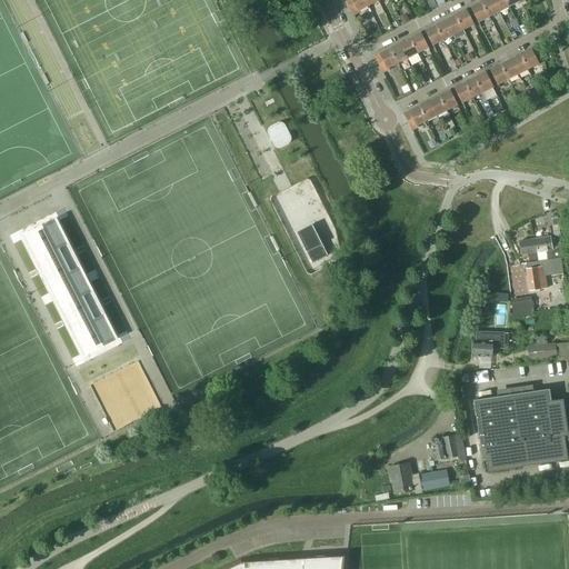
[(365,0),(346,0),(352,13),(368,6),(365,0)]
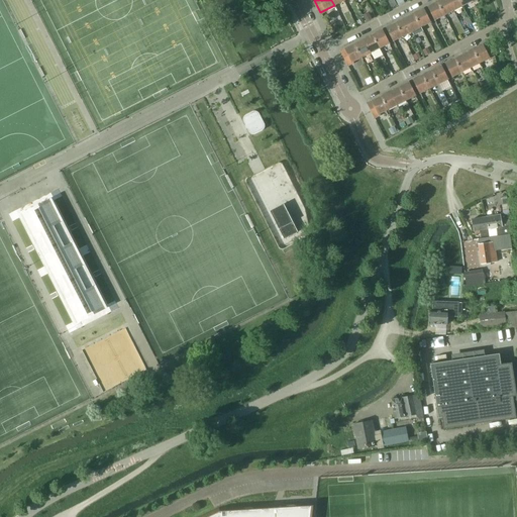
[(447,0),(442,0),(437,3),(444,15),(452,11),(447,0)]
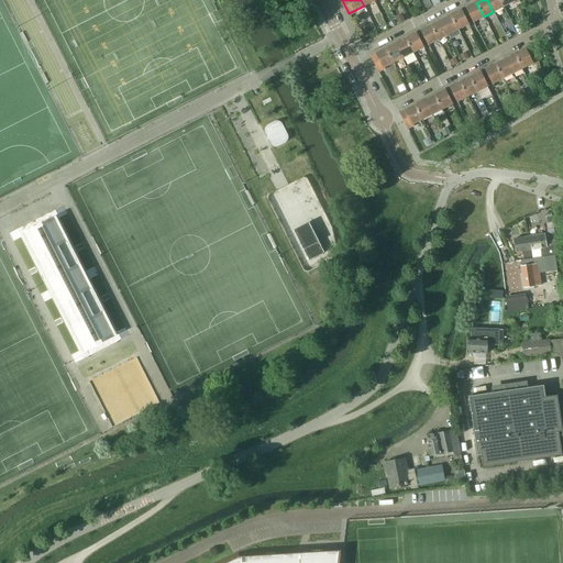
[(498,0),(487,0),(493,12),(503,7),(498,0)]
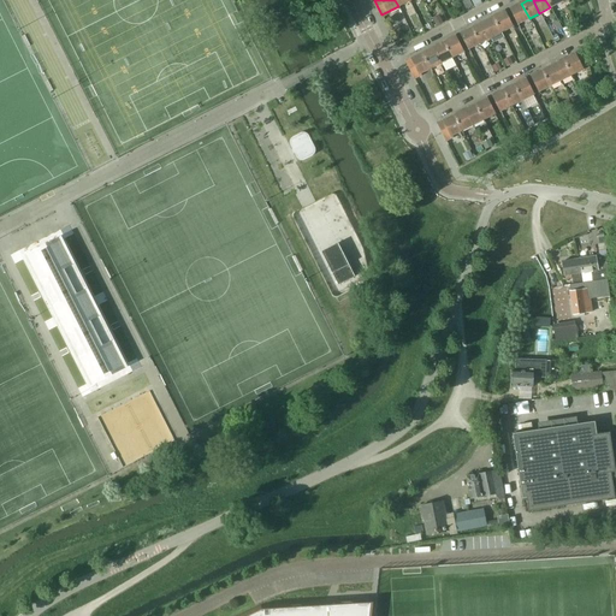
[(521,4),(510,9),(517,24),(529,18),(521,4)]
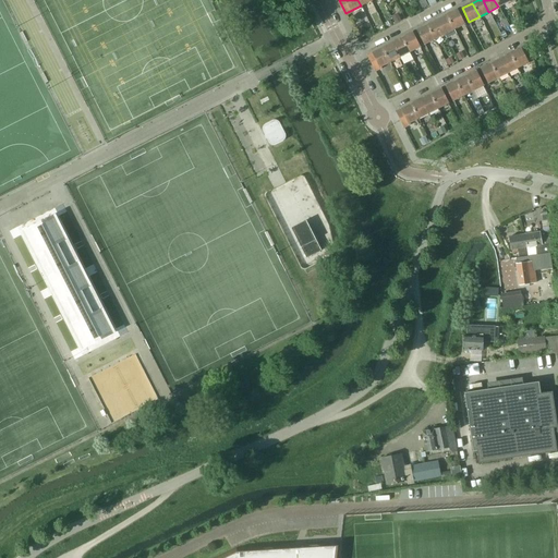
[(457,11),(447,16),(453,29),(464,24),(457,11)]
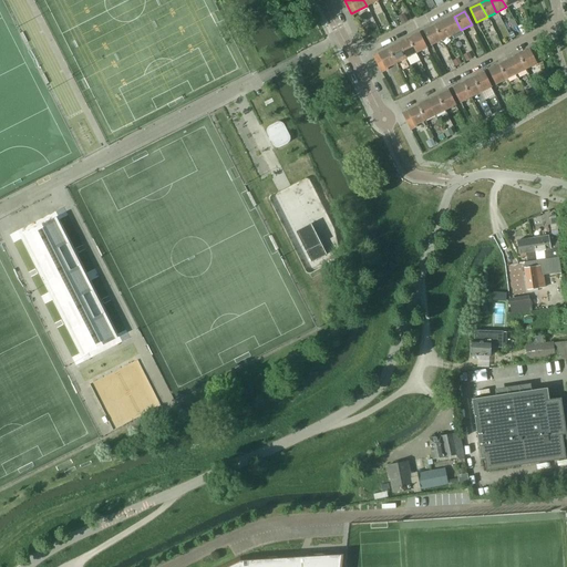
[(404,14),(398,17),(402,24),(408,21),(404,14)]
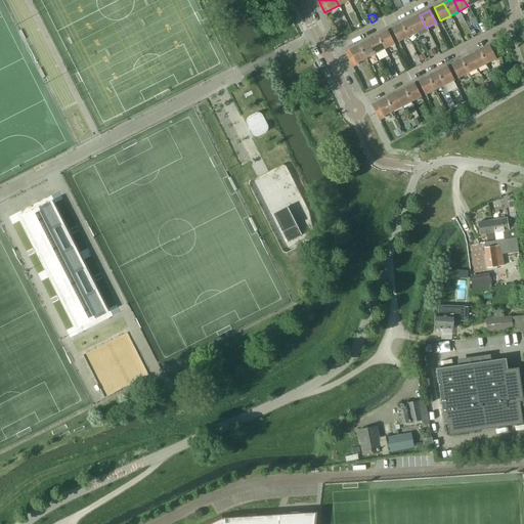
[(420,15),(410,19),(418,32),(426,28),(420,15)]
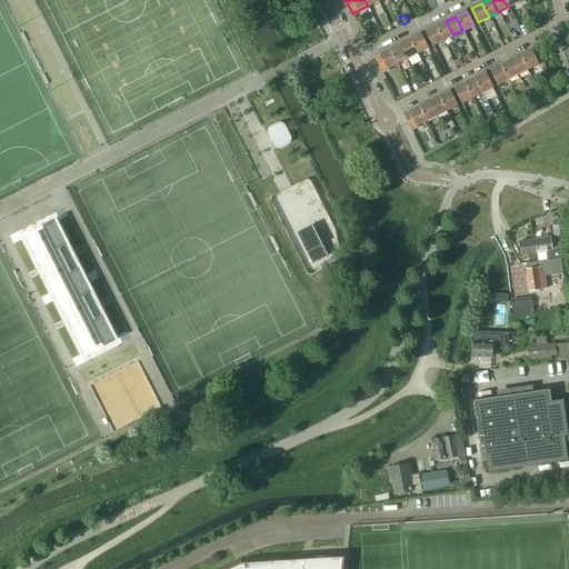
[(446,21),(436,26),(443,40),(453,35),(446,21)]
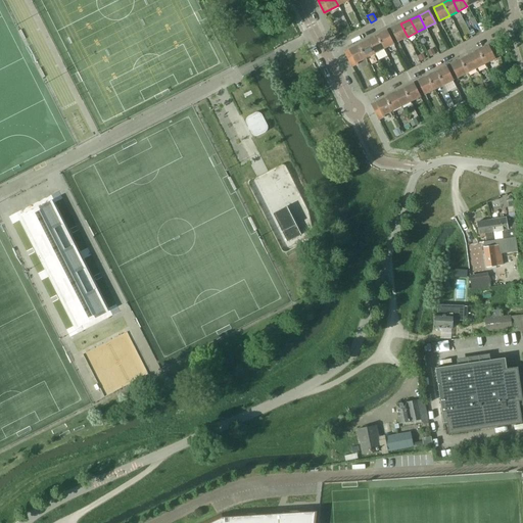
[(400,24),(391,29),(397,42),(408,37),(400,24)]
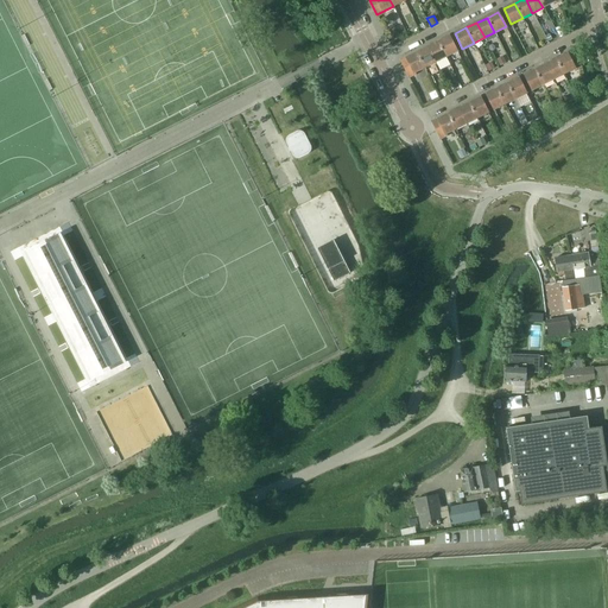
[(449,37),(438,42),(445,57),(457,51),(449,37)]
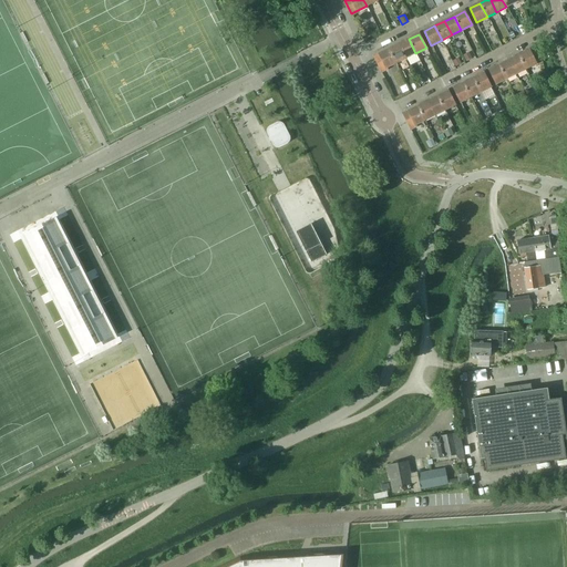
[(409,39),(399,44),(405,58),(415,53),(409,39)]
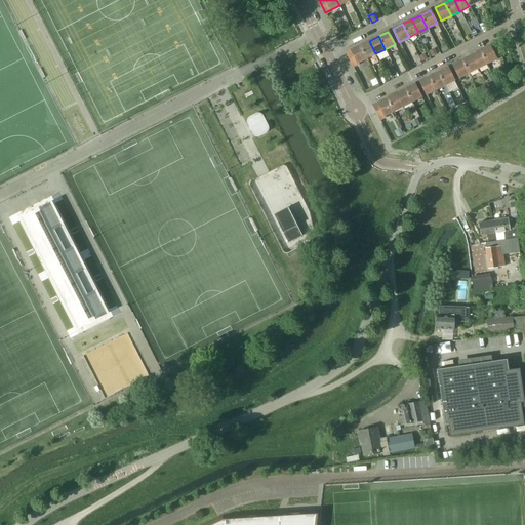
[(369,41),(360,45),(366,58),(375,53),(369,41)]
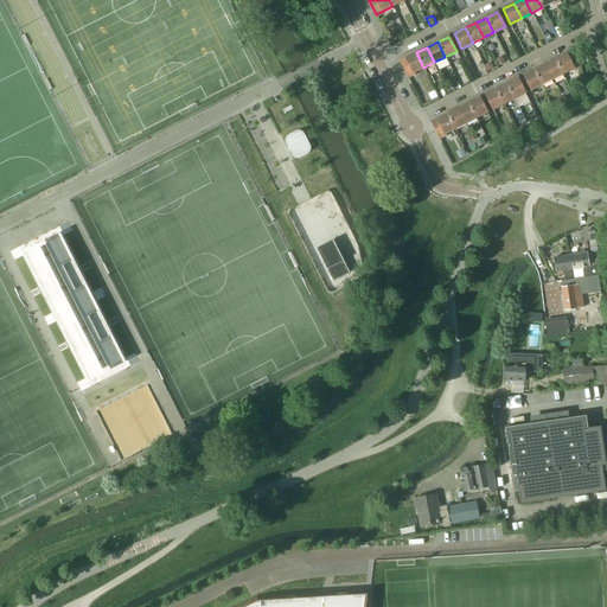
[(573,51),(555,59),(563,75),(580,65),(573,51)]
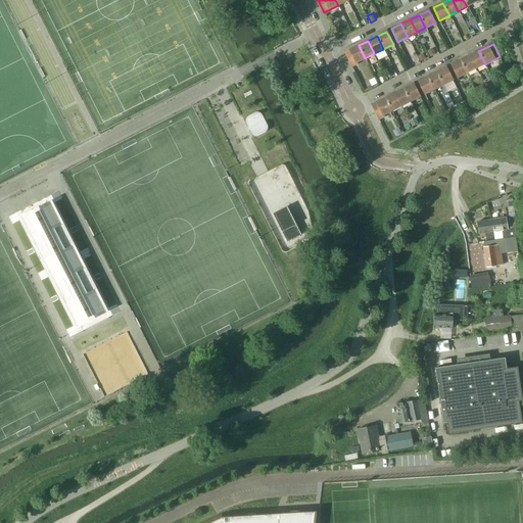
[(359,45),(345,52),(351,65),(365,58),(359,45)]
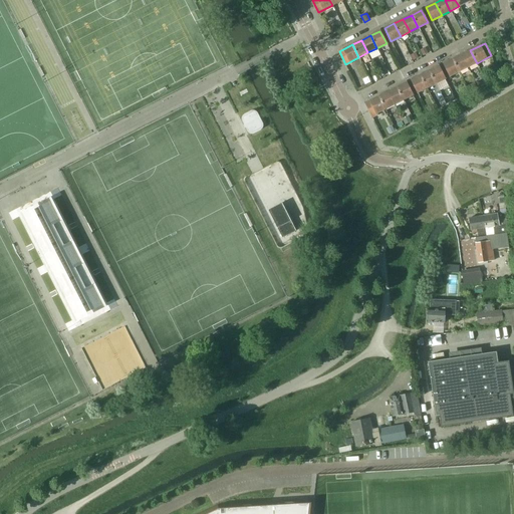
[(470,50),(461,55),(468,67),(477,63),(470,50)]
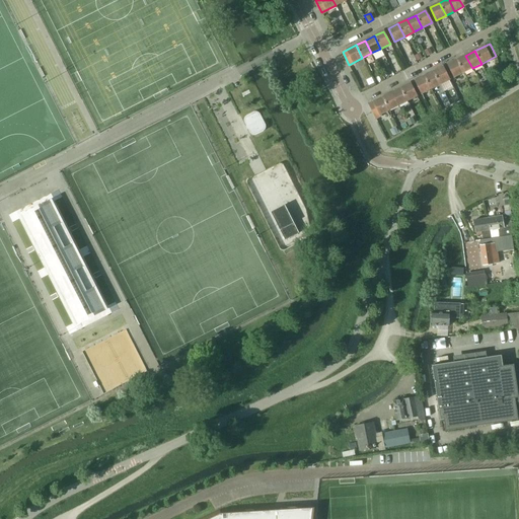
[(465,56),(457,60),(463,72),(472,68),(465,56)]
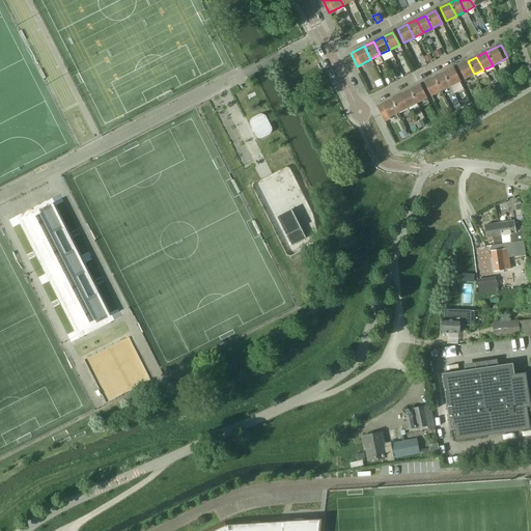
[(468,61),(458,65),(465,79),(474,74),(468,61)]
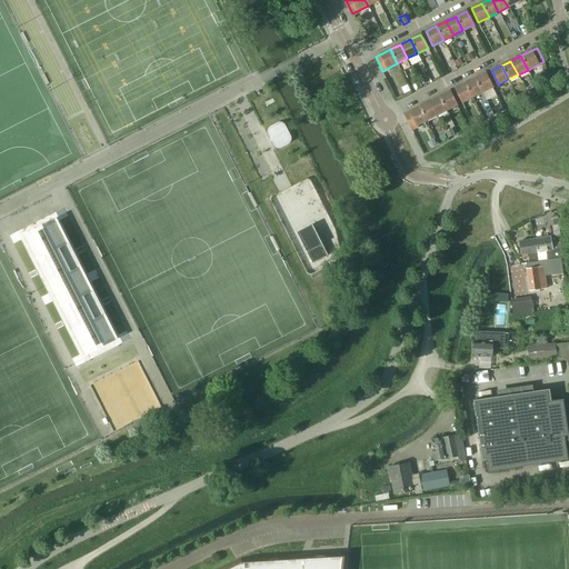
[(486,73),(475,79),(482,92),(492,88),(486,73)]
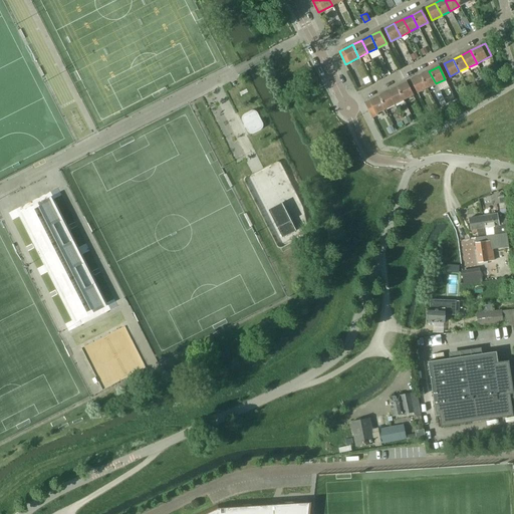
[(429,71),(420,75),(427,88),(436,83),(429,71)]
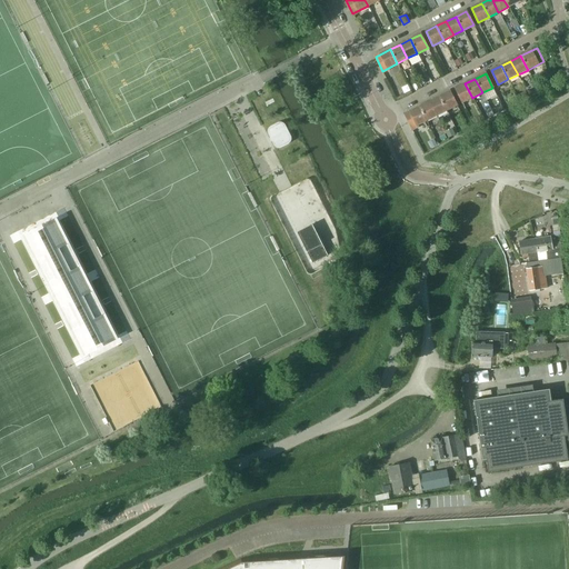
[(465,83),(455,89),(462,102),(472,98),(465,83)]
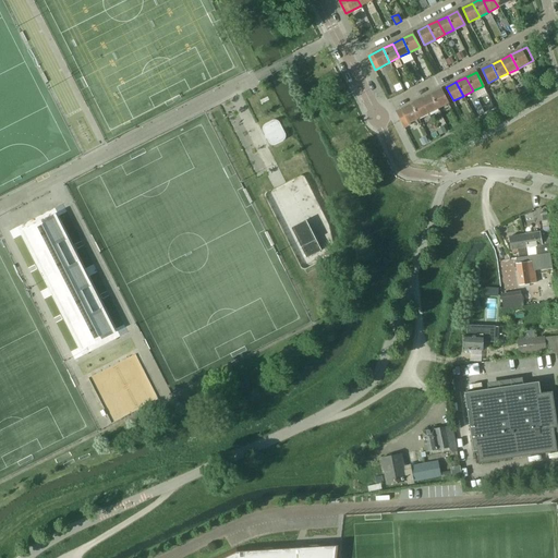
[(441,89),(431,95),(437,109),(448,104),(441,89)]
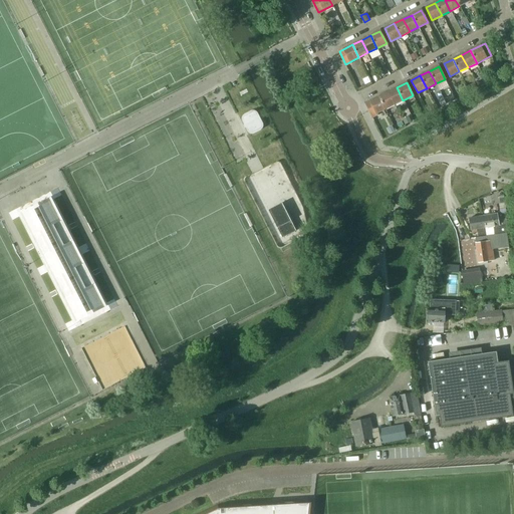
[(397,87),(388,92),(394,104),(403,100),(397,87)]
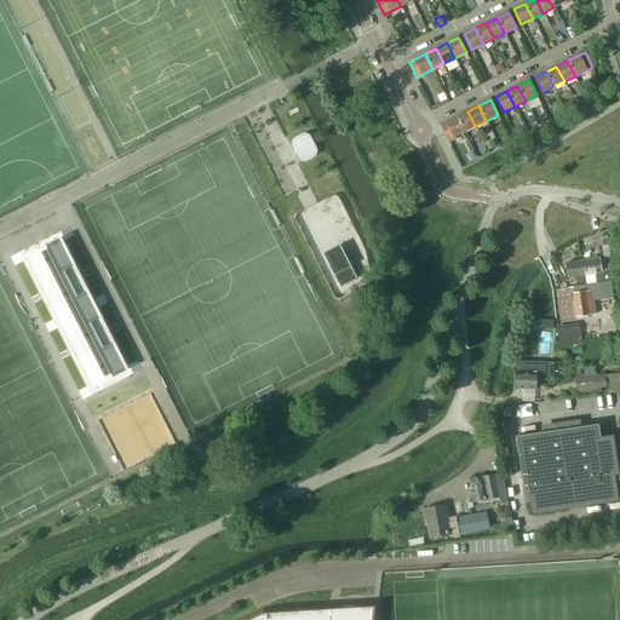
[(468,112),(457,116),(464,132),(475,126),(468,112)]
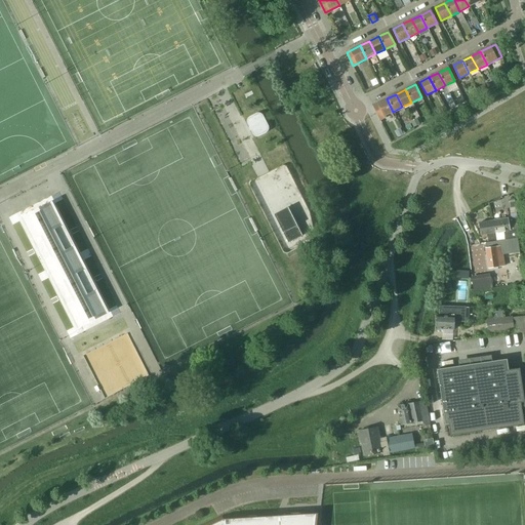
[(387,98),(373,106),(379,119),(393,112),(387,98)]
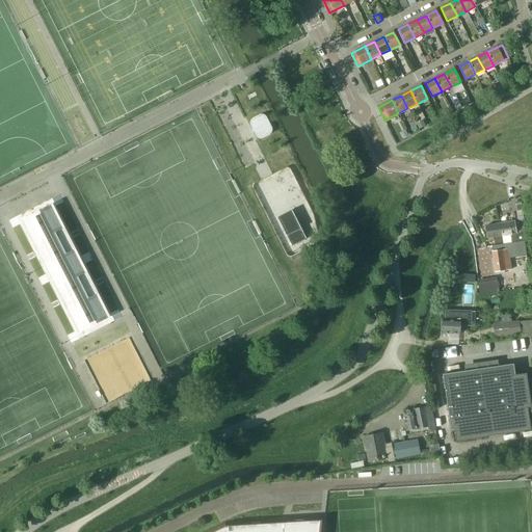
[(447,109),(441,112),(444,117),(450,114),(447,109)]
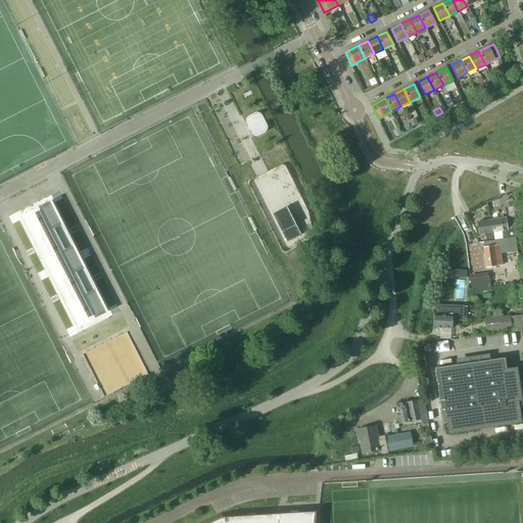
[(246,120),(246,121),(246,123),(246,124),(251,134),(252,135),(253,136),(255,137),(256,137),(258,136),(265,133),(267,132),(267,131),(268,129),(268,128),(267,126),(262,115),(260,114),(259,113),(258,113),(256,113),(255,113),(248,116),(247,117),(246,120)]
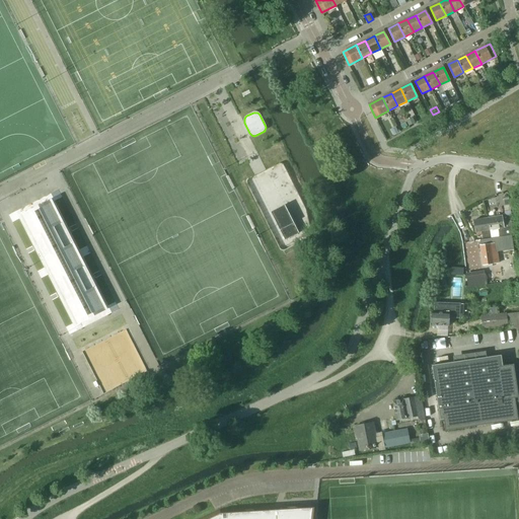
[(412,118),(405,121),(409,126),(414,123),(412,118)]
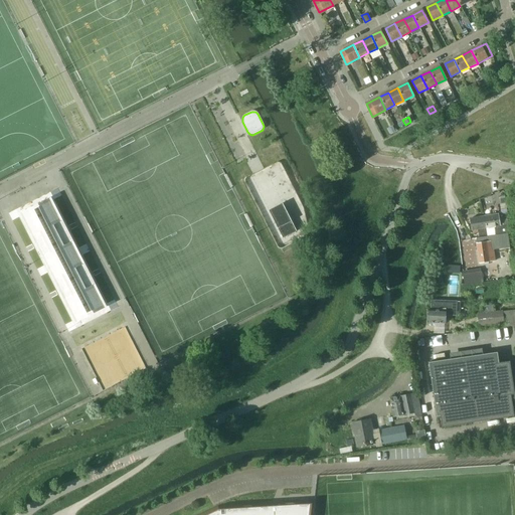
[(52,198),(18,215),(20,217),(33,244),(35,248),(44,266),(48,273),(52,281),(57,291),(59,295),(72,322),(73,324),(76,328),(92,321),(89,316),(93,314),(95,319),(111,311),(108,306),(107,304),(93,277),(92,274),(81,255),(78,248),(73,239),(69,230),(67,227),(53,200),(52,198)]
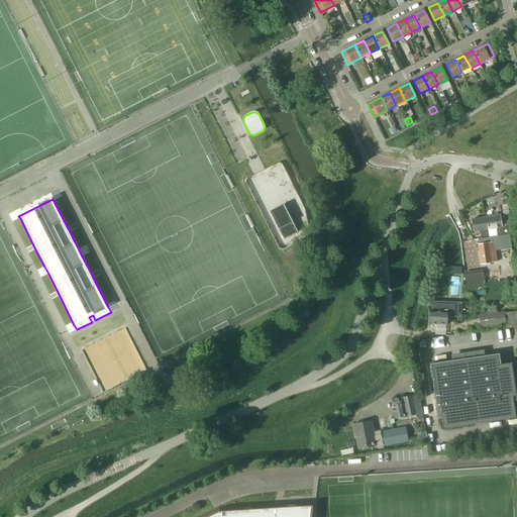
[(284,205),(270,212),(284,239),(298,232),(284,205)]
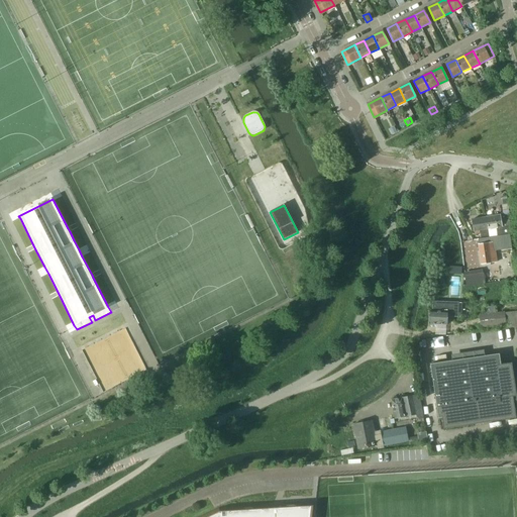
[(511,234),(508,214),(490,217),(493,236),(511,234)]
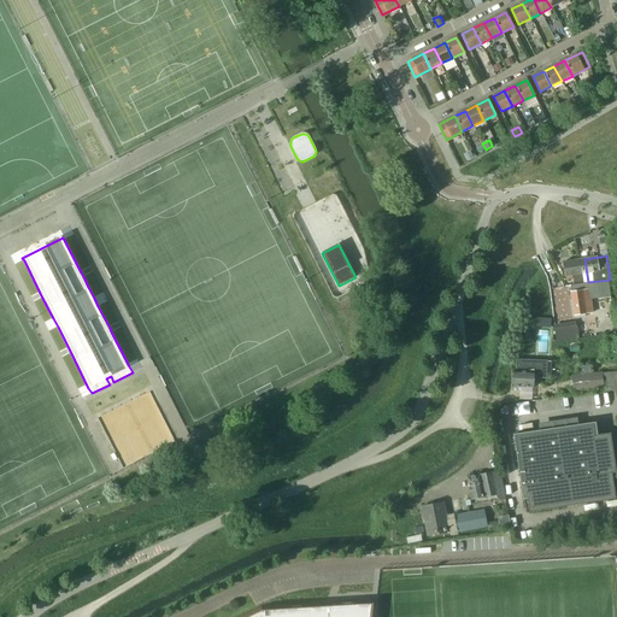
[(588,282),(585,259),(563,263),(565,276),(566,280),(573,278),(573,276),(581,274),(582,274),(583,283),(588,282)]
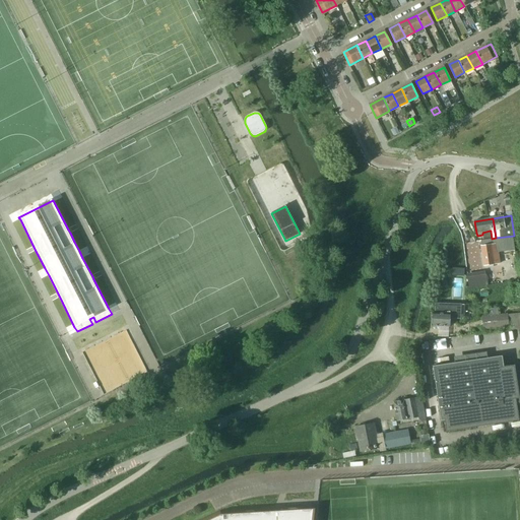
[(490,231),(482,233),(482,235),(483,239),(491,238),(490,231)]
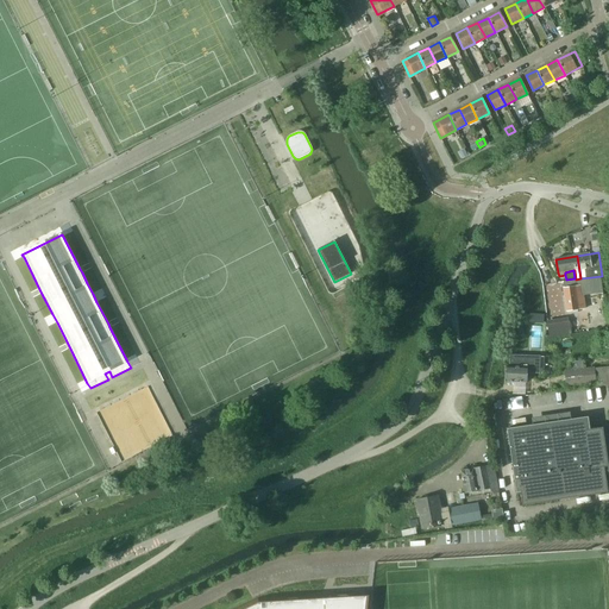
[(600,276),(581,280),(582,286),(583,296),(602,293),(600,276)]
